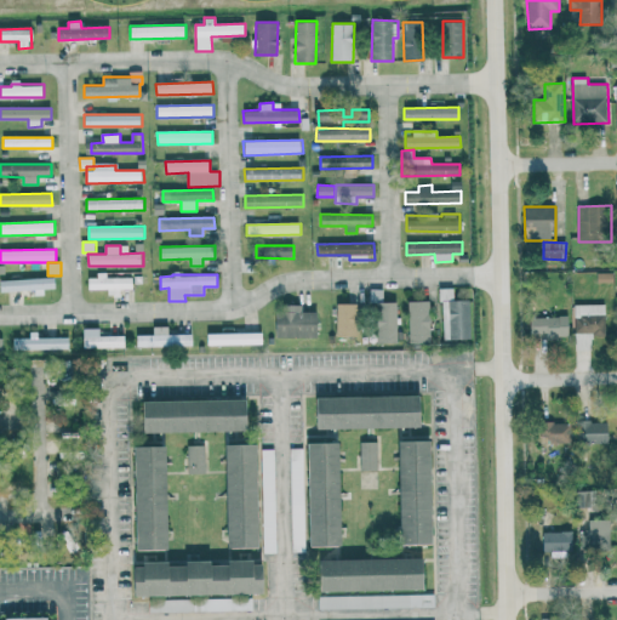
[(120,289),(135,289),(133,276),(98,277),(87,278),(87,290),(108,289),(108,296),(120,296),(120,289)]
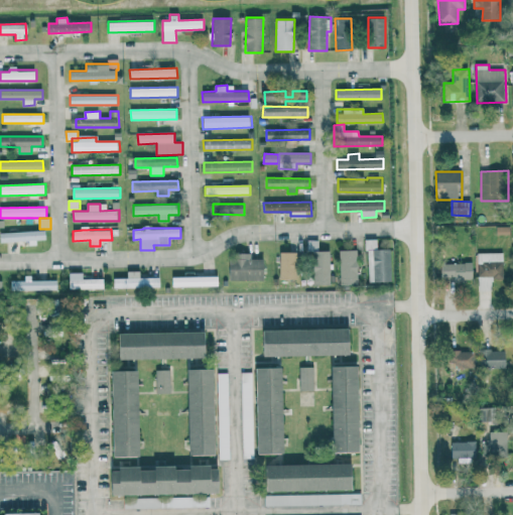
[(0,232),(0,234),(0,244),(36,242),(36,241),(46,240),(45,231),(0,232)]
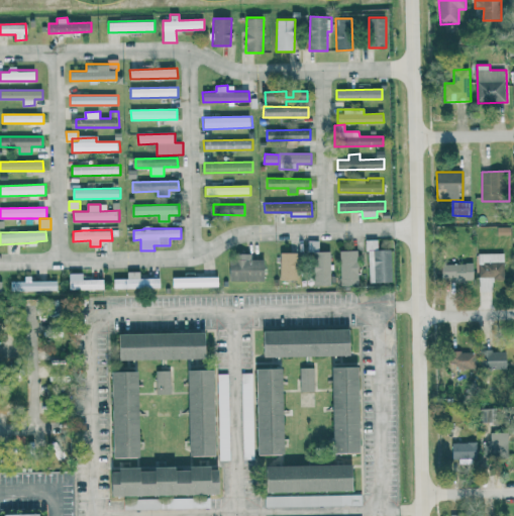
[(391,249),(378,249),(378,239),(368,239),(369,283),(392,282),(391,249)]
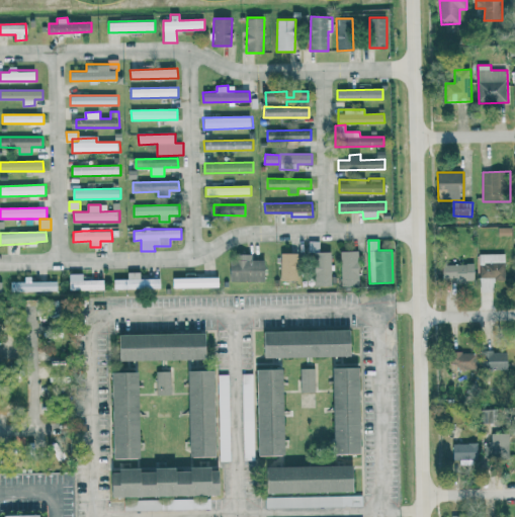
[(331,252),(320,252),(320,241),(310,241),(309,252),(315,253),(314,286),(331,286),(331,252)]
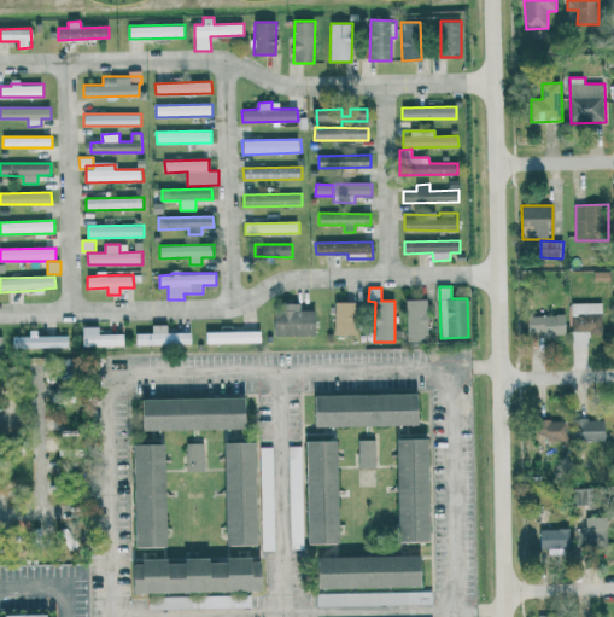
[(407,300),(408,341),(427,341),(427,300),(407,300)]
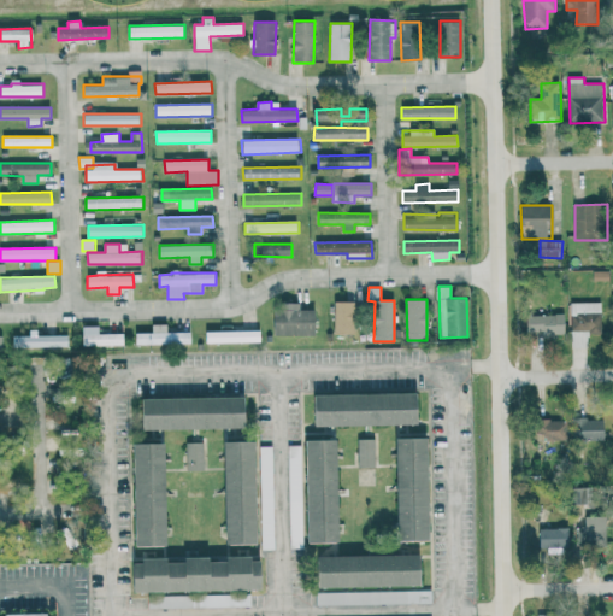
[(334,334),(352,334),(353,301),(335,301),(334,334)]
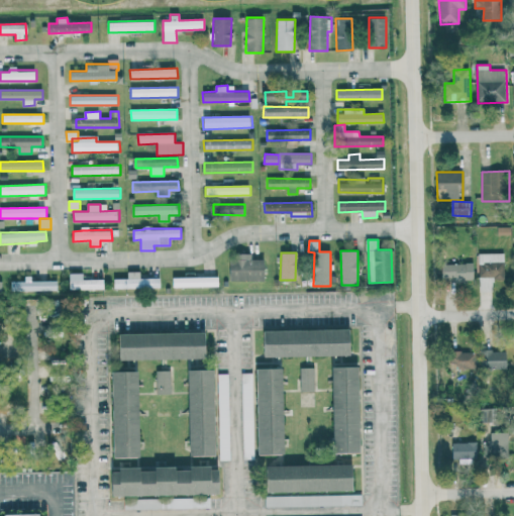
[(505,252),(479,253),(480,292),(494,292),(494,280),(506,280),(505,252)]
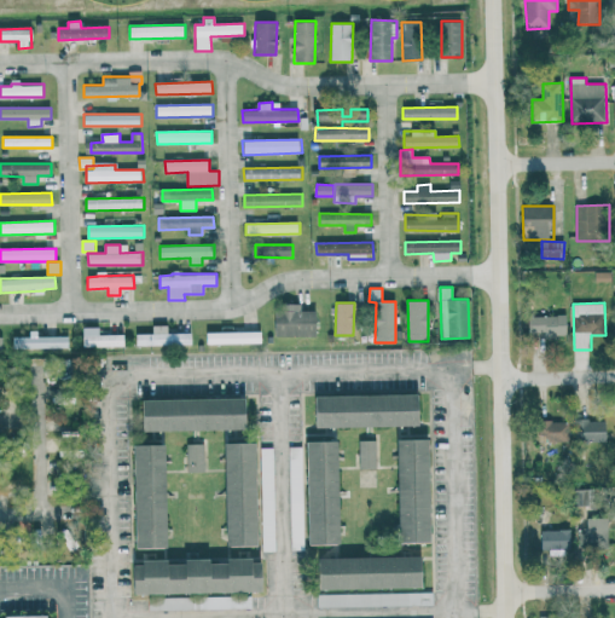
[(274,336),(315,336),(315,311),(300,311),(300,304),(274,304),(274,336)]
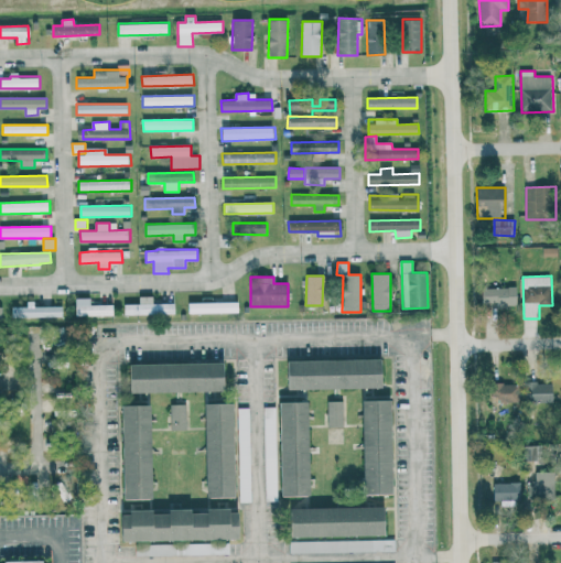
[(517,305),(517,288),(482,288),(482,306),(517,305)]
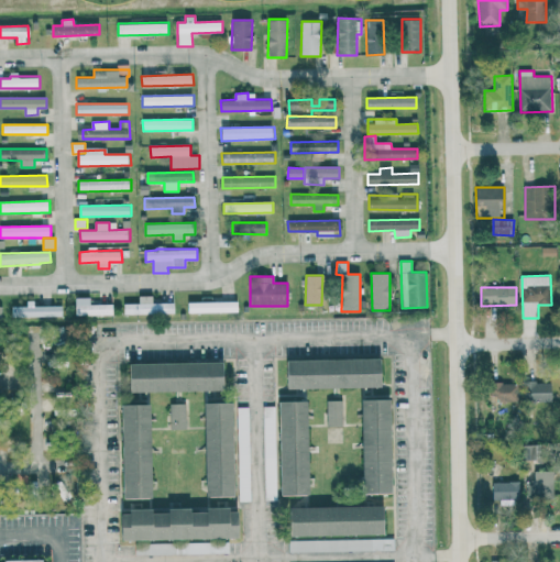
[(176,302),(153,302),(153,296),(139,296),(139,304),(123,304),(124,315),(176,313),(176,302)]
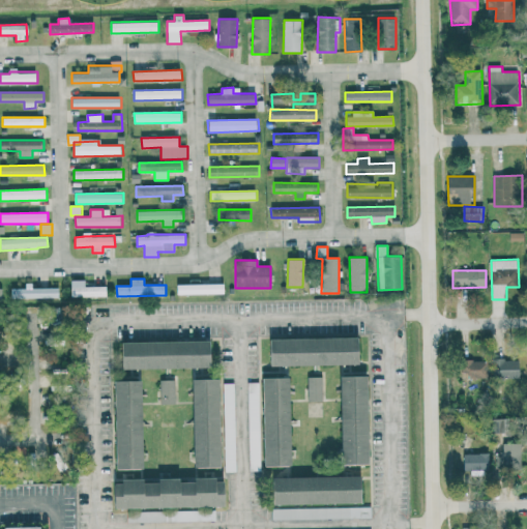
[(85,287),(85,280),(70,281),(71,297),(108,296),(108,286),(85,287)]
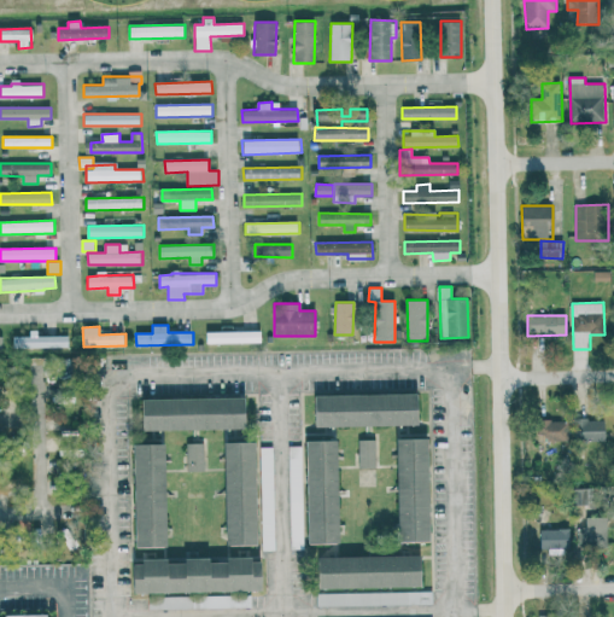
[(262,331),(206,332),(206,343),(262,343),(262,331)]
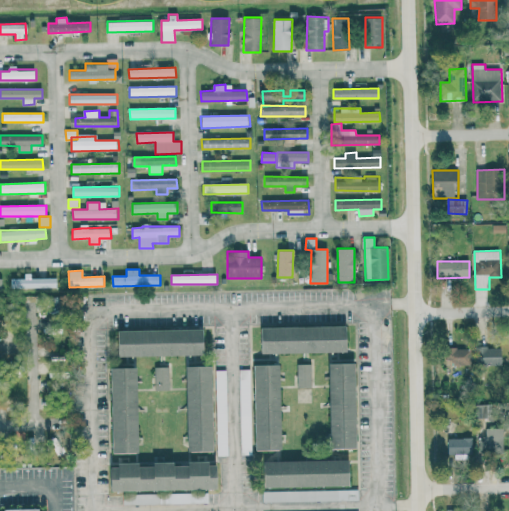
[(10,279),(11,289),(58,288),(58,276),(24,277),(24,278),(10,279)]
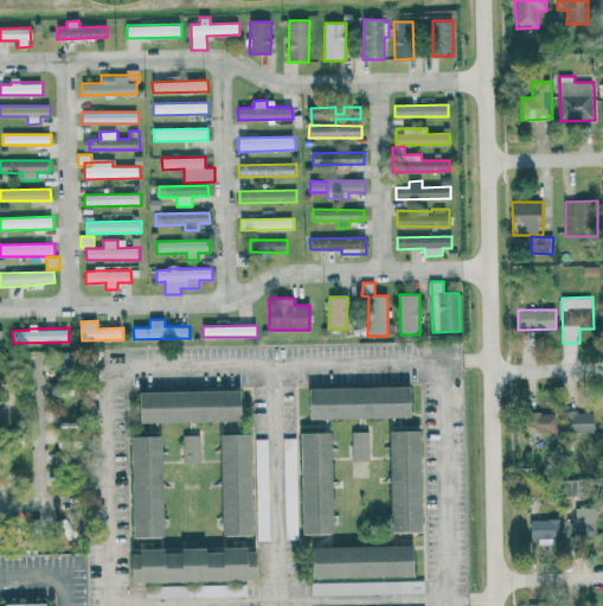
[(408,387),(307,388),(307,419),(409,418),(408,387)]
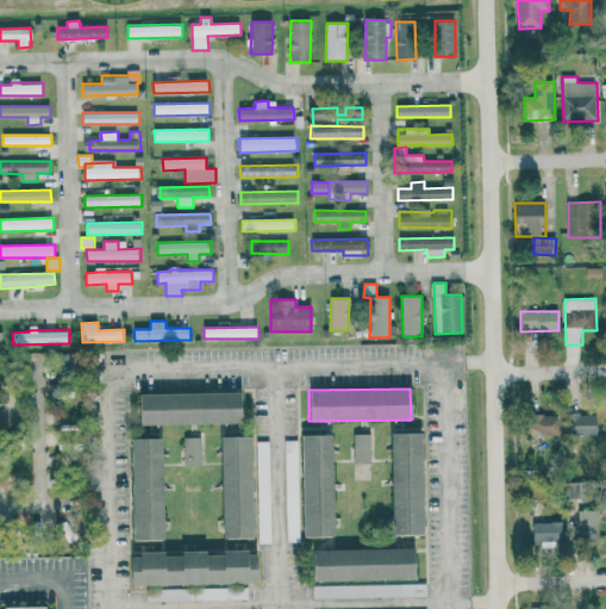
[(239,392),(138,395),(138,424),(241,423),(239,392)]
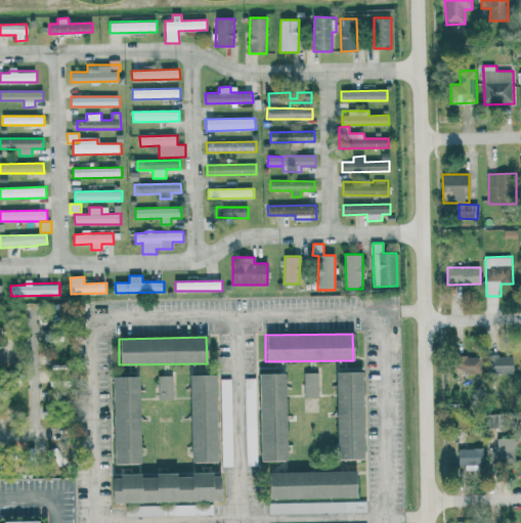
[(480,374),(480,355),(458,356),(458,375),(480,374)]
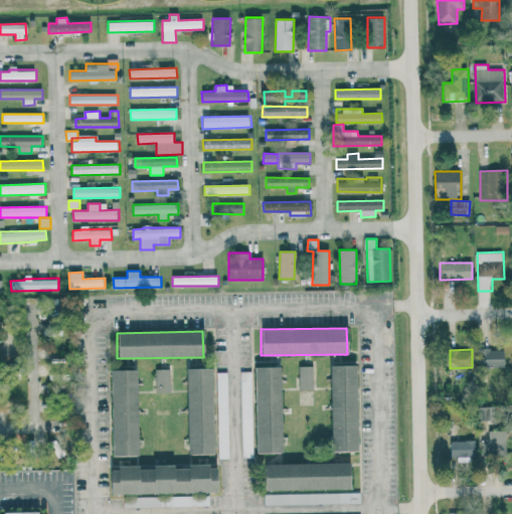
[(504,349),(479,349),(480,369),(505,368),(504,349)]
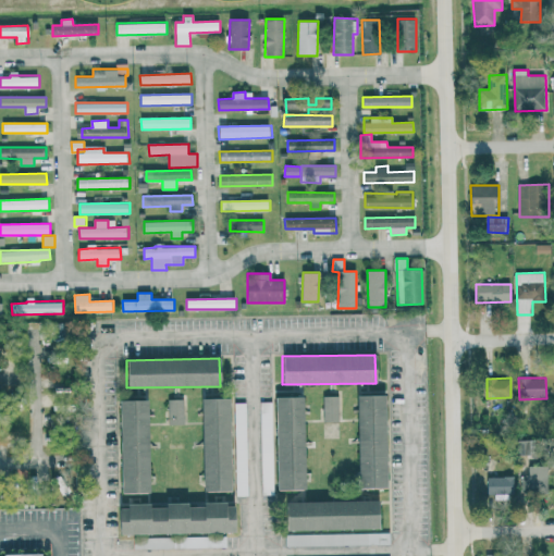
[(356,395),(358,489),(386,487),(384,395),(356,395)]
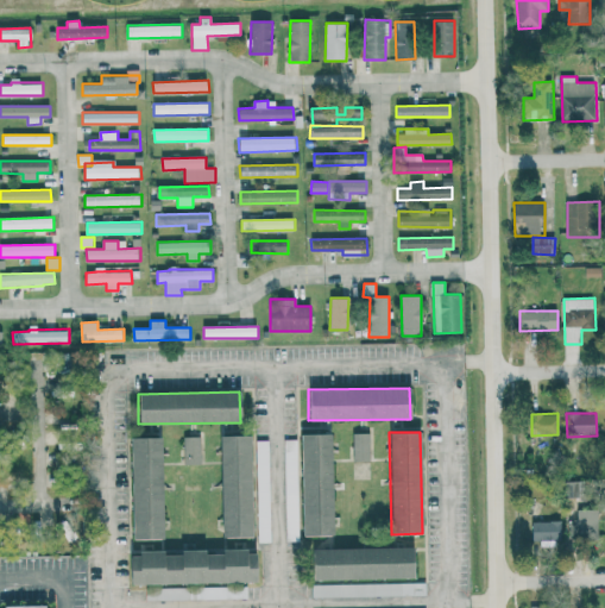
[(300,434),(302,536),(334,536),(332,433),(300,434)]
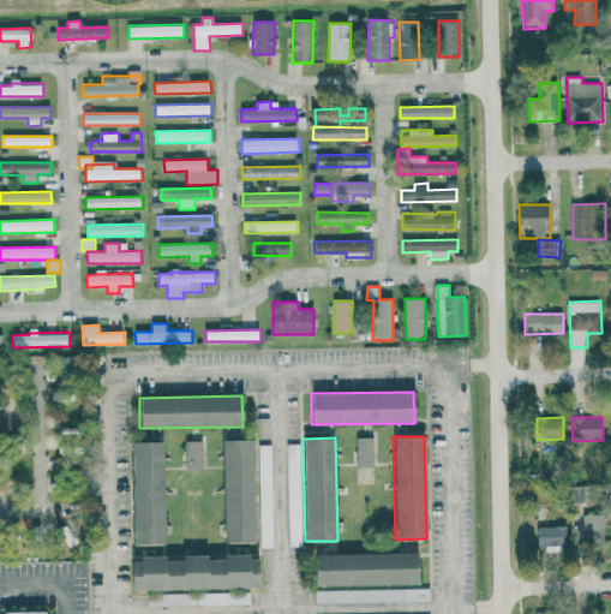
[(375,466),(375,437),(357,437),(358,466),(375,466)]
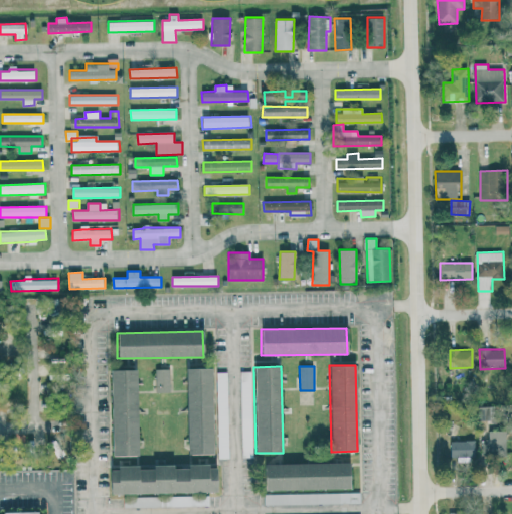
[(211,368),(186,369),(187,454),(213,454),(211,368)]
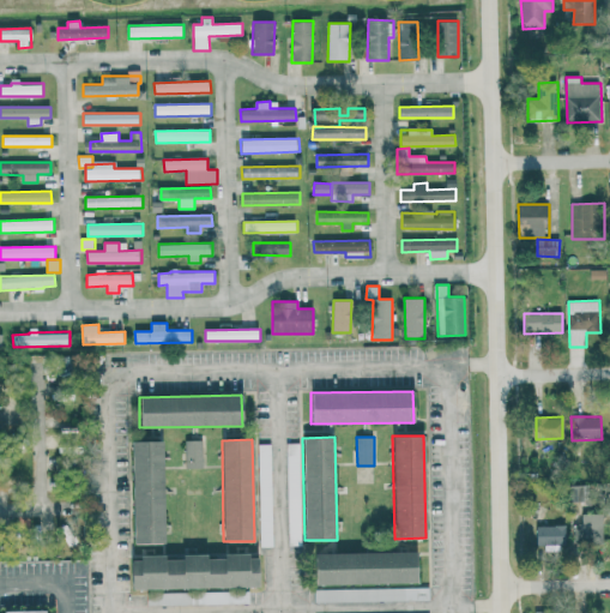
[(163,440),(131,442),(133,544),(164,544),(163,440)]
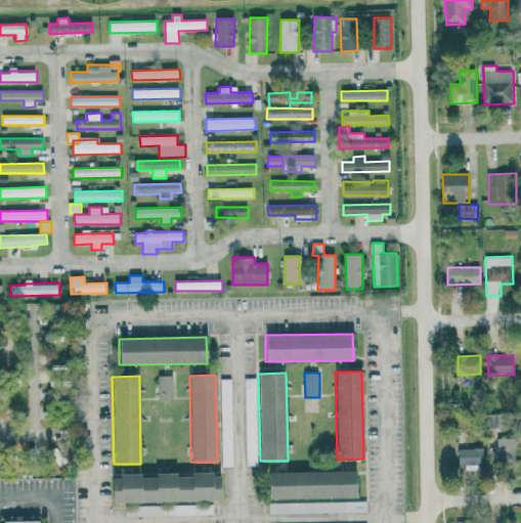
[(173,376),(159,376),(159,400),(174,399),(173,376)]
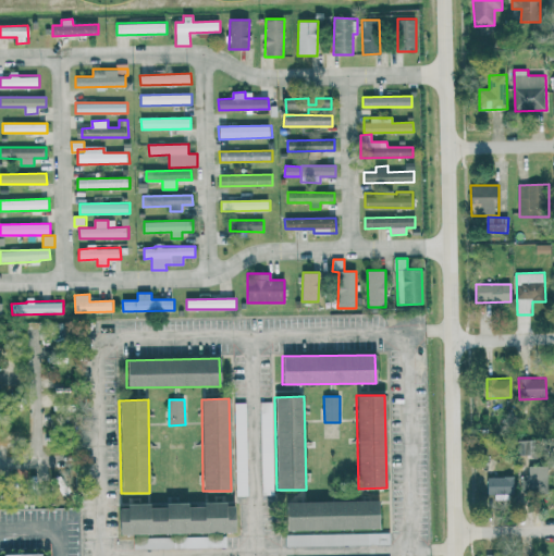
[(550,493),(550,466),(527,467),(527,494),(550,493)]
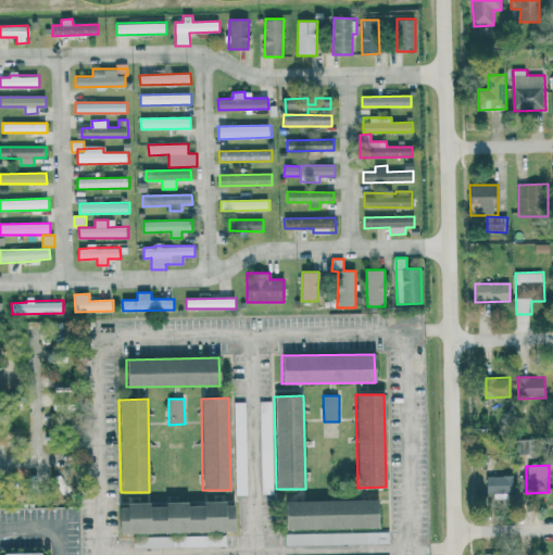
[(487,476),(487,494),(514,494),(514,476),(487,476)]
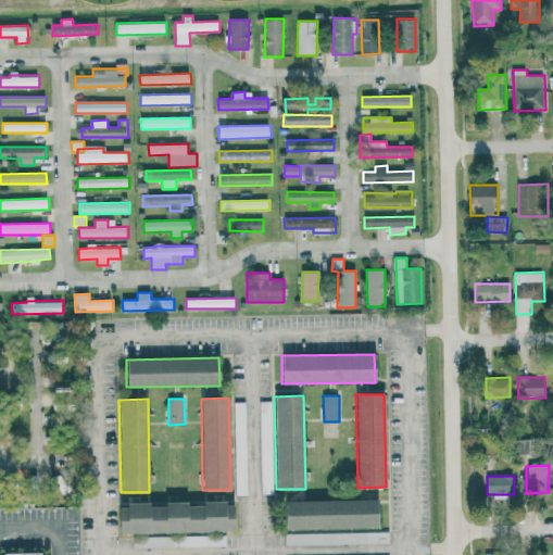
[(284,502),(285,530),(377,527),(377,499),(284,502)]
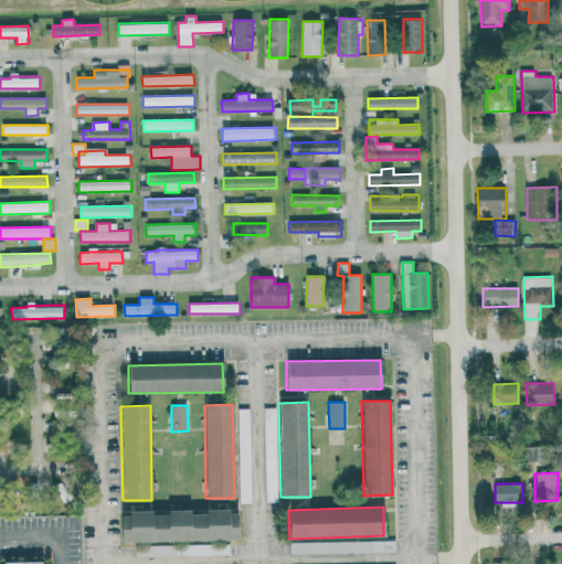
[(118,541),(236,541),(236,530),(239,530),(239,511),(205,511),(205,513),(190,514),(190,512),(118,512),(118,541)]
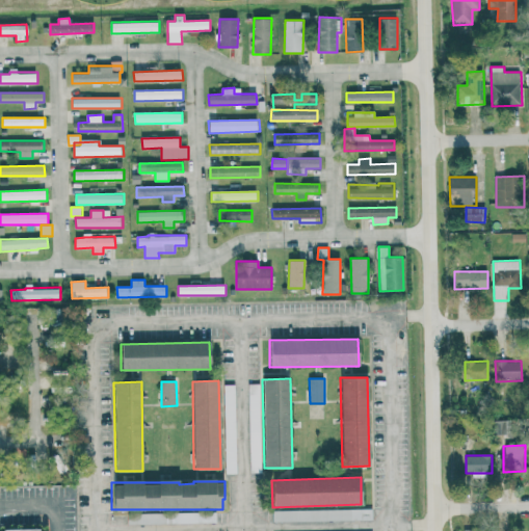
[(373,509),(273,510),(273,522),(373,521),(373,509)]
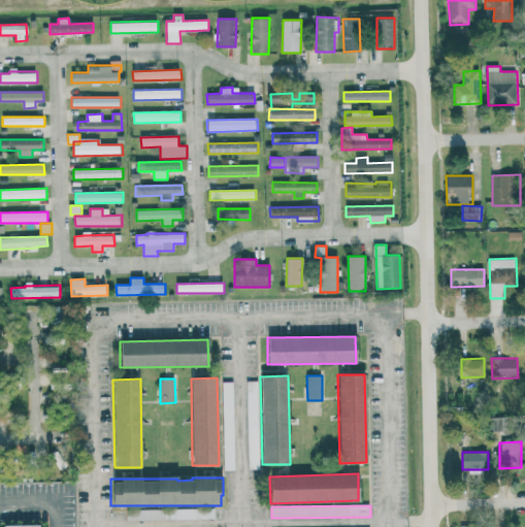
[(216,519),(216,508),(171,509),(171,520),(216,519)]
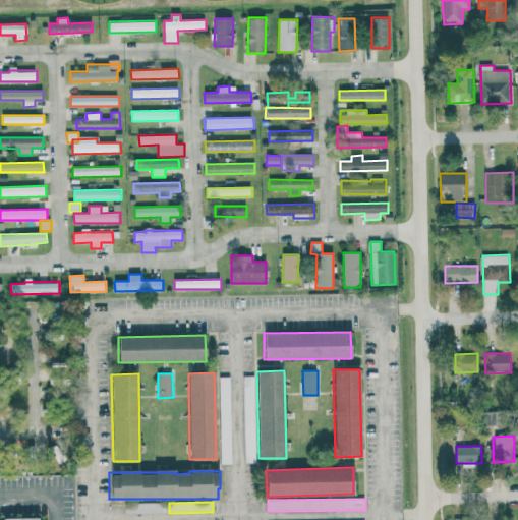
[(164,514),(164,504),(126,503),(126,513),(164,514)]
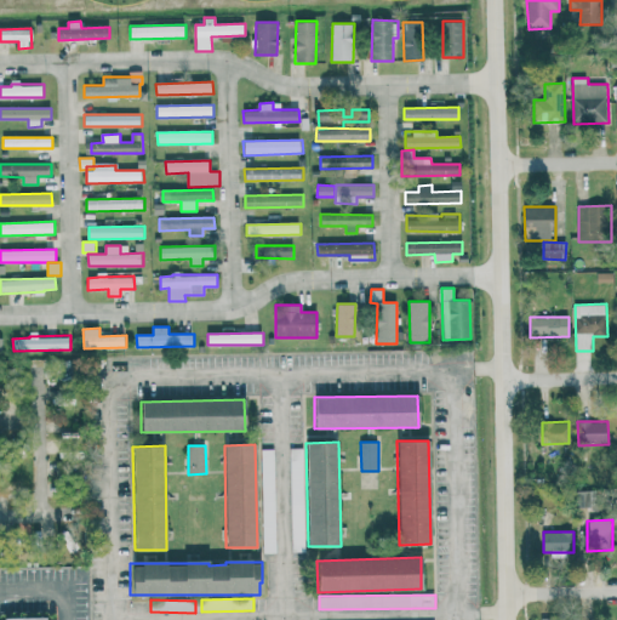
All buildings are outlined.
